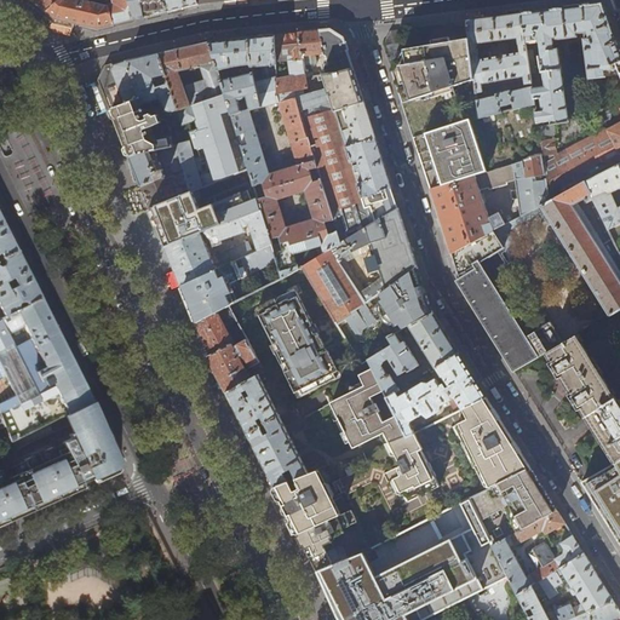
[(32,0),(47,12),(61,0),(32,0)]
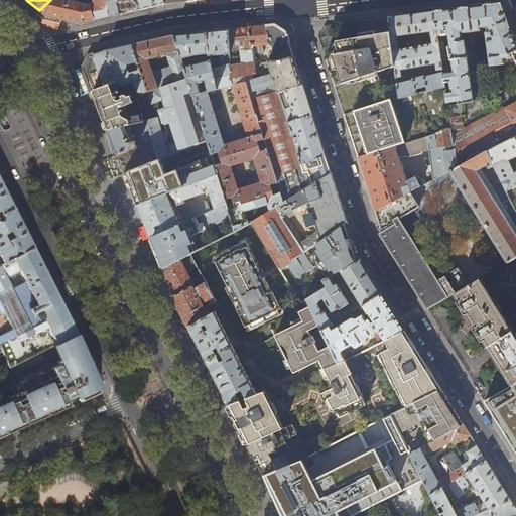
[(73,0),(50,0),(39,10),(47,16),(63,20),(81,24),(95,20),(90,3),(84,2),(73,0)]
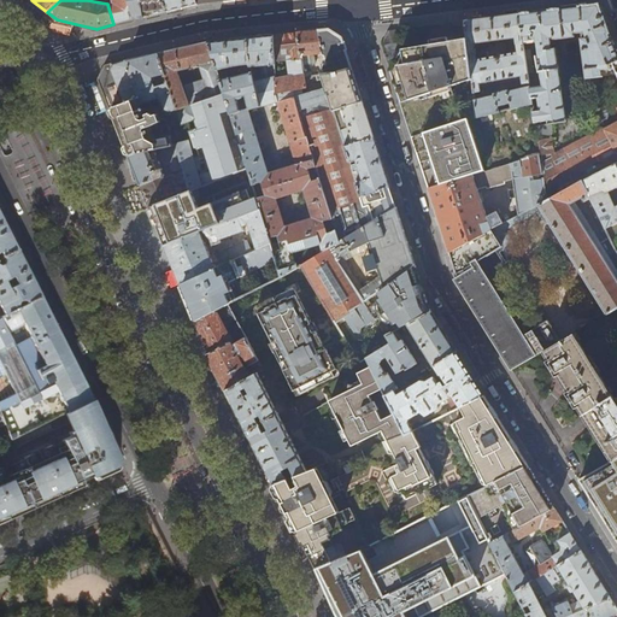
[(127,0),(105,0),(106,3),(107,4),(113,24),(116,24),(134,19),(127,0)]
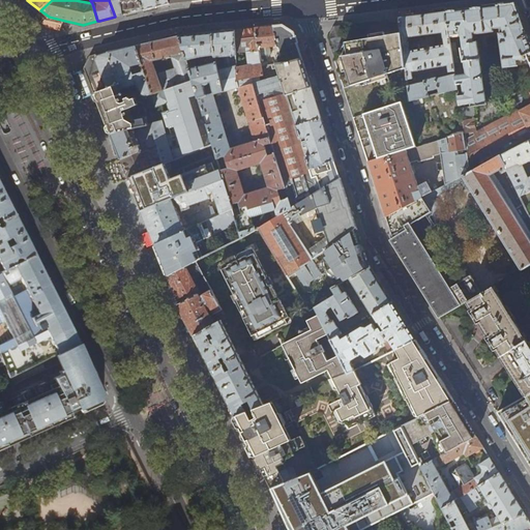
[(121,0),(109,0),(115,17),(119,16),(124,15),(121,0)]
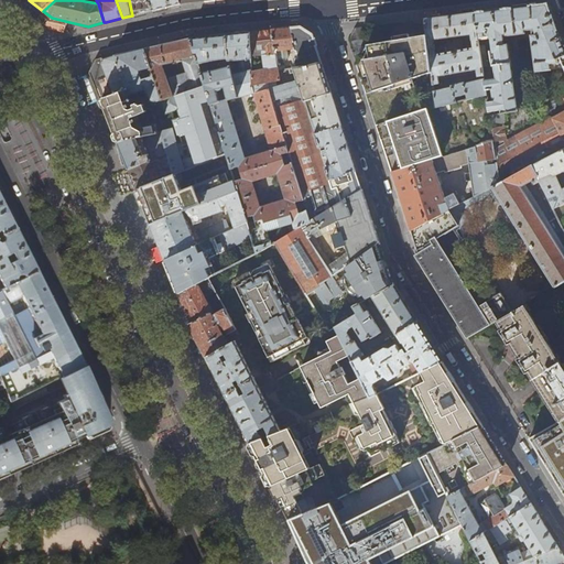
[(129,0),(132,15),(150,12),(152,11),(149,0),(129,0)]
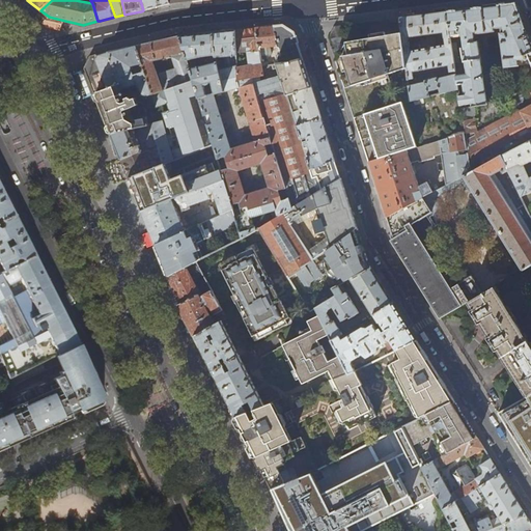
[(170,4),(169,0),(140,0),(143,10),(170,4)]
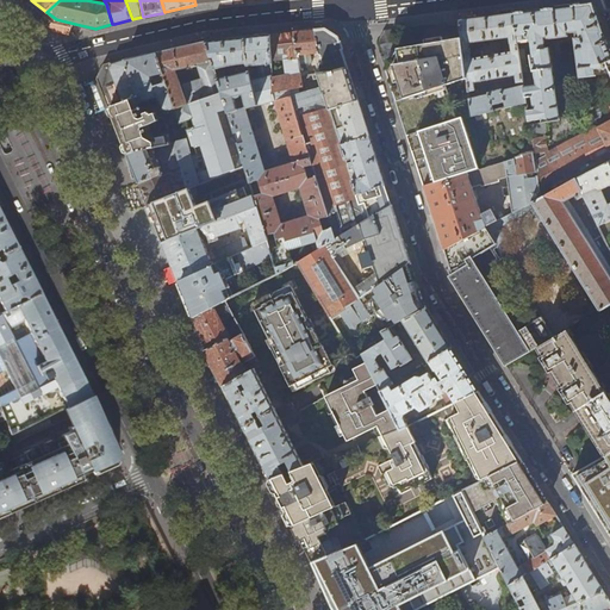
[(527,104),(530,123),(546,122),(561,119),(551,48),(547,48),(546,39),(567,37),(568,37),(568,36),(568,35),(573,33),(580,80),(609,75),(609,72),(607,62),(609,60),(609,49),(608,43),(603,32),(592,4),(573,6),(535,11),(514,14),(517,43),(530,42),(533,55),(530,55),(533,72),(535,72),(536,85),(524,87),(527,104)]
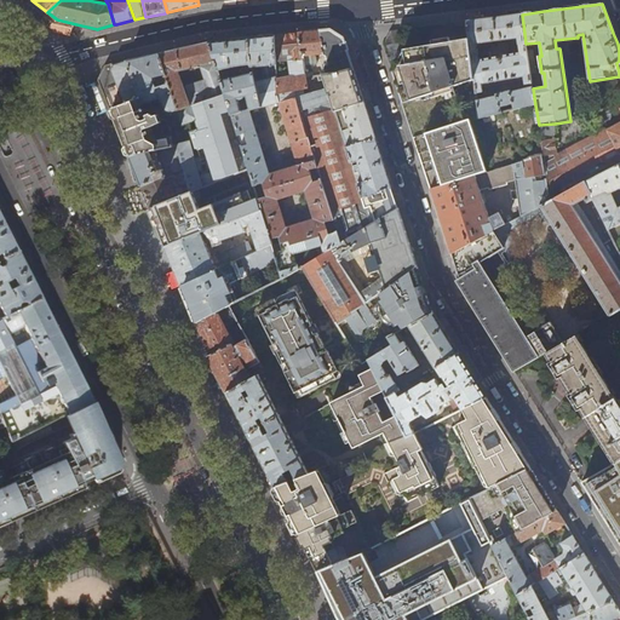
[(530,75),(527,51),(526,44),(522,15),(494,17),(468,21),(470,39),(476,93),(483,92),(482,85),(524,78),(527,89),(511,92),(511,91),(497,95),(498,96),(477,101),(480,118),(503,113),(501,107),(514,104),(514,110),(535,105),(533,89),(530,75)]
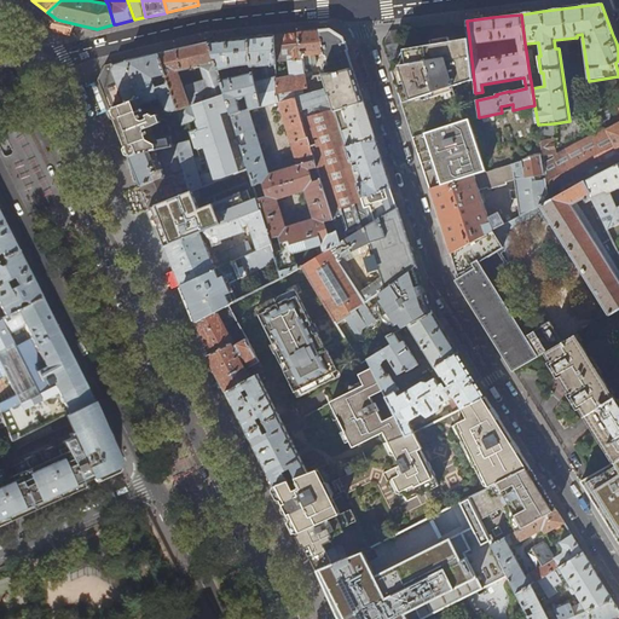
[(330,29),(316,32),(308,32),(299,33),(306,79),(314,76),(311,56),(322,53),(325,57),(328,64),(322,67),(324,75),(333,74),(334,75),(345,71),(353,68),(350,57),(343,38),(336,34),(330,29)]
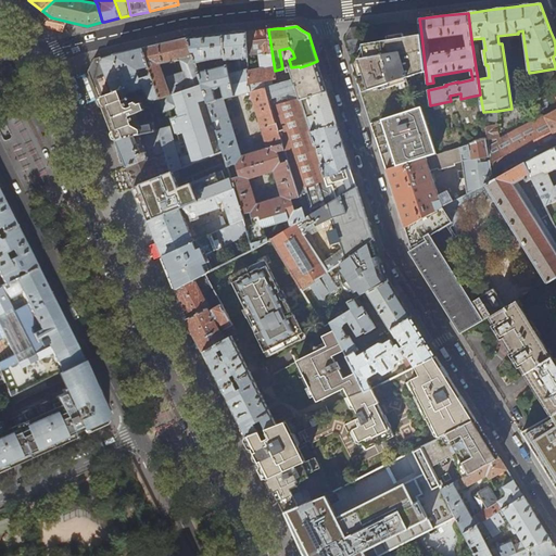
[(257,30),(247,32),(249,84),(276,78),(275,71),(268,29),(257,30)]
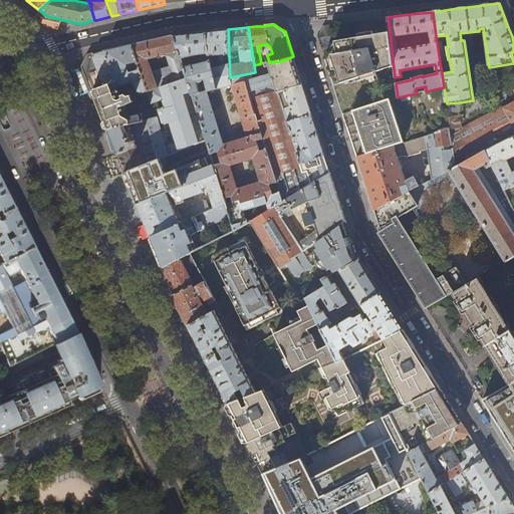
[(217,30),(206,31),(208,56),(217,55),(220,66),(212,68),(217,89),(232,85),(230,77),(228,29),(217,30)]
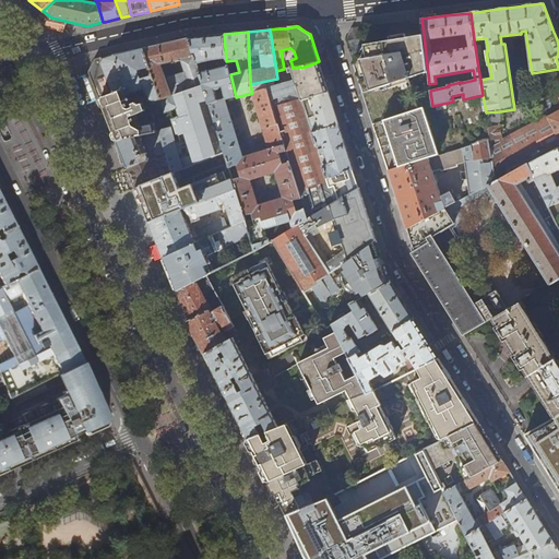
[(230,74),(226,61),(224,34),(210,36),(188,38),(203,85),(209,104),(218,102),(215,90),(218,90),(219,90),(221,88),(222,87),(223,87),(226,99),(236,97),(230,74)]
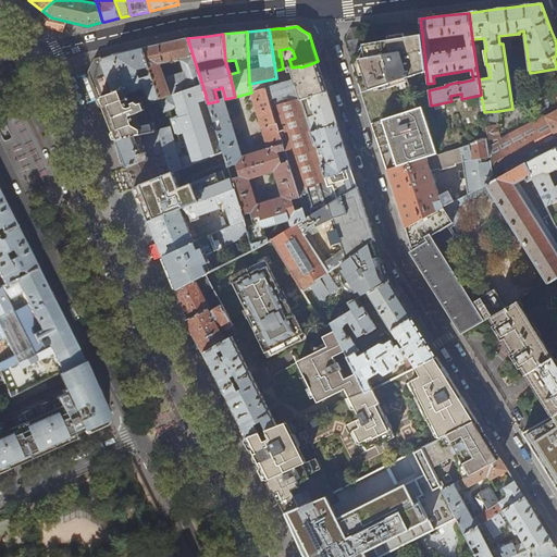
[(429,90),(428,84),(422,35),(363,45),(353,63),(358,79),(368,111),(380,147),(387,171),(487,138),(484,112),(481,95),(461,99),(452,101),(431,106),(429,90)]
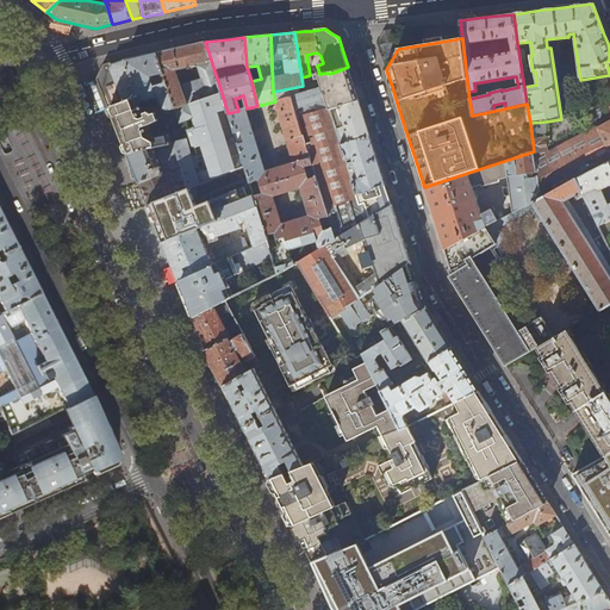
[(156,54),(175,109),(222,93),(205,42),(184,47),(156,54)]
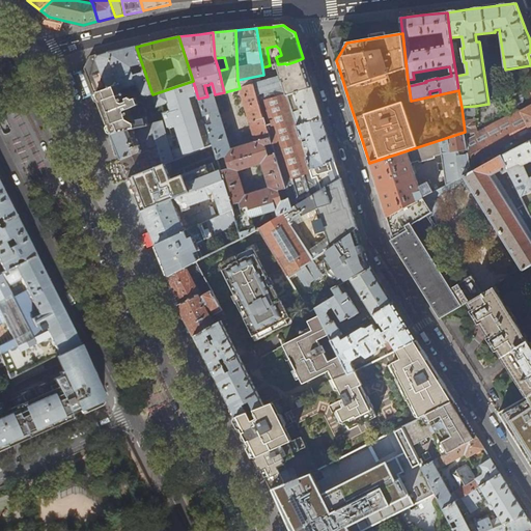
[(147,95),(152,94),(136,47),(124,49),(107,53),(96,56),(91,57),(86,68),(98,99),(107,95),(118,91),(121,89),(138,84),(141,93),(142,95),(143,95),(145,96),(147,95)]
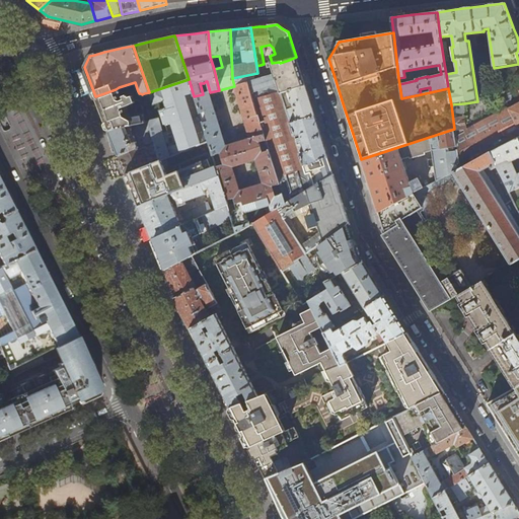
[(279,62),(272,63),(264,64),(256,66),(257,73),(232,78),(234,86),(248,82),(285,204),(310,189),(303,165),(290,124),(286,109),(281,93),(289,91),(305,85),(300,72),(296,57),(289,60),(280,63),(279,62)]
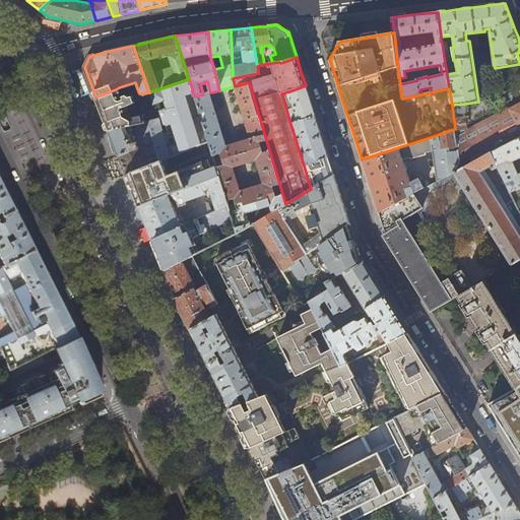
[(149,92),(144,93),(145,95),(146,96),(148,96),(149,96),(152,105),(157,103),(169,139),(165,140),(158,119),(148,121),(148,122),(153,142),(159,161),(208,142),(194,96),(189,79),(149,92)]
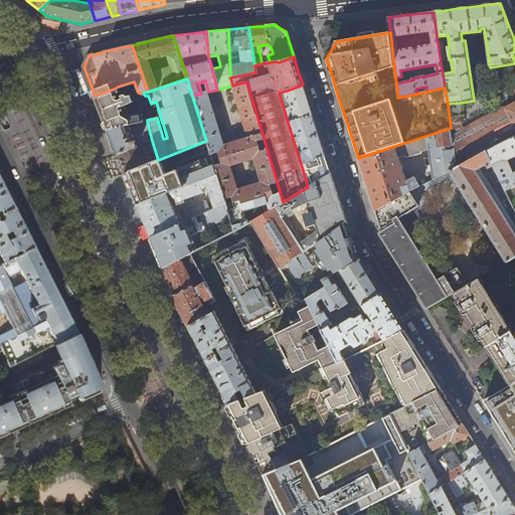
[(207,94),(201,94),(192,96),(206,141),(216,175),(225,203),(229,216),(233,230),(247,223),(244,210),(268,203),(270,210),(283,202),(246,81),(232,86),(247,138),(223,146),(207,94)]
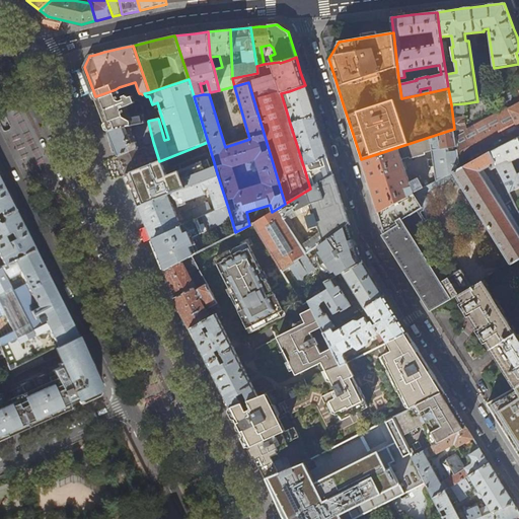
[(305,85),(289,91),(291,99),(289,100),(290,104),(293,103),(294,107),(286,109),(290,124),(314,116),(309,100),(305,85)]
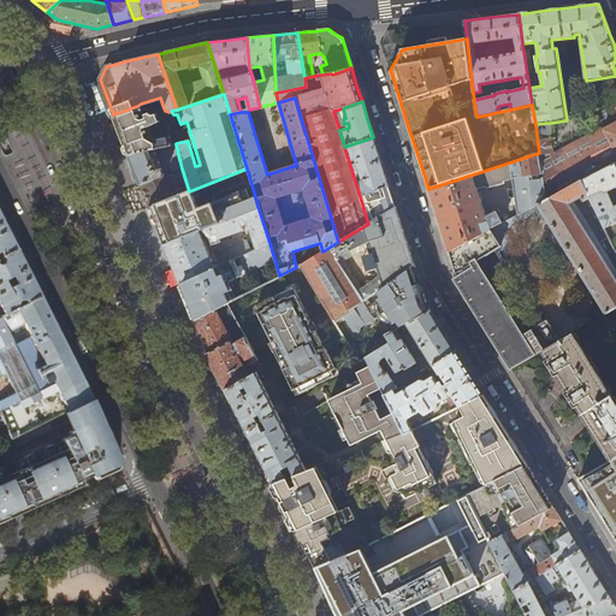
[(124,111),(113,114),(128,150),(130,157),(141,152),(172,146),(169,132),(170,131),(170,129),(167,128),(166,125),(164,119),(163,119),(159,119),(155,111),(146,116),(143,111),(144,111),(143,108),(141,104),(137,106),(124,111)]
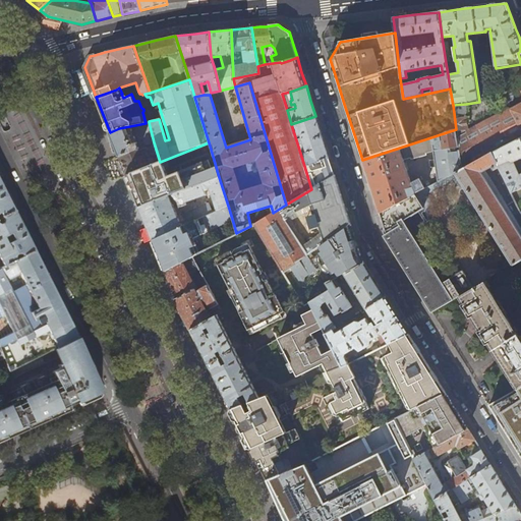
[(466,104),(453,105),(456,129),(462,169),(491,154),(520,137),(520,103),(466,132),(466,129),(464,116),(467,111),(466,104)]
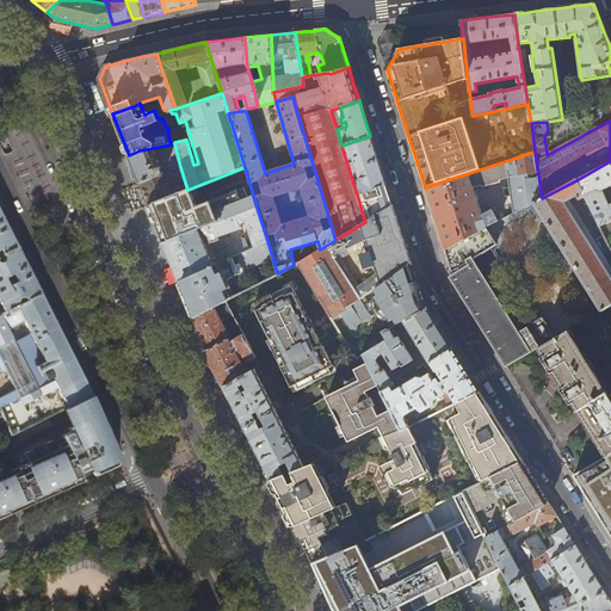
[(370,136),(341,146),(357,195),(387,186),(380,166),(370,136)]
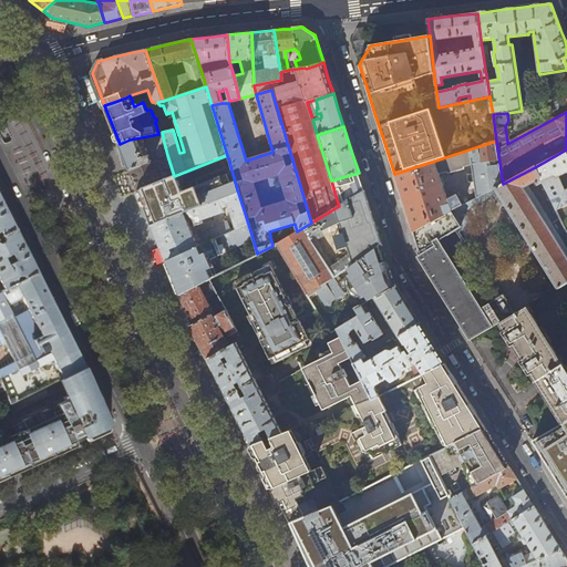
[(162,133),(158,134),(130,140),(120,144),(127,165),(129,168),(130,171),(138,167),(141,173),(157,166),(155,161),(167,155),(162,133)]
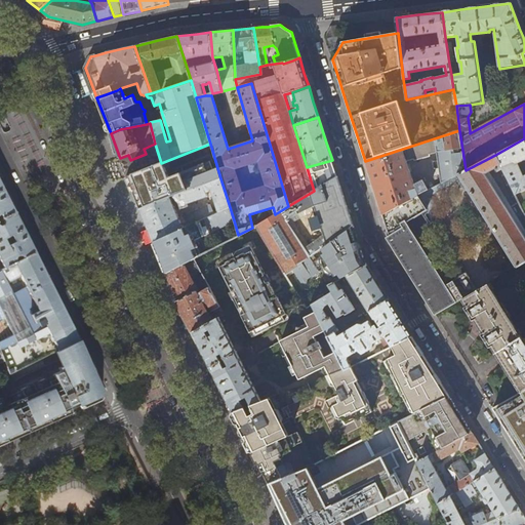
[(466,170),(459,130),(365,161),(374,190),(382,214),(428,191),(422,180),(413,184),(407,162),(414,159),(414,161),(430,157),(429,155),(437,152),(438,161),(435,162),(437,172),(440,171),(441,184),(466,170)]
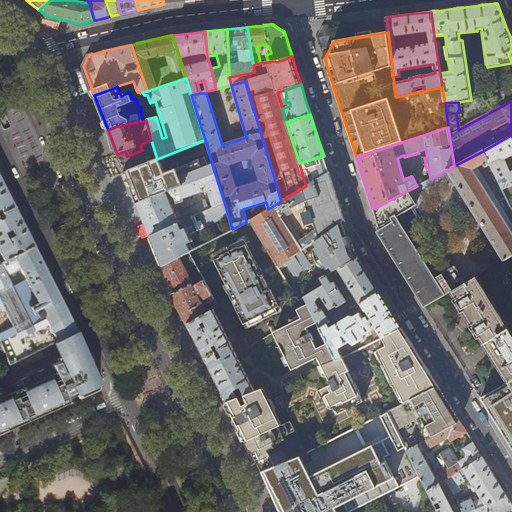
[(511,185),(511,135),(483,151),(501,190),(511,185)]
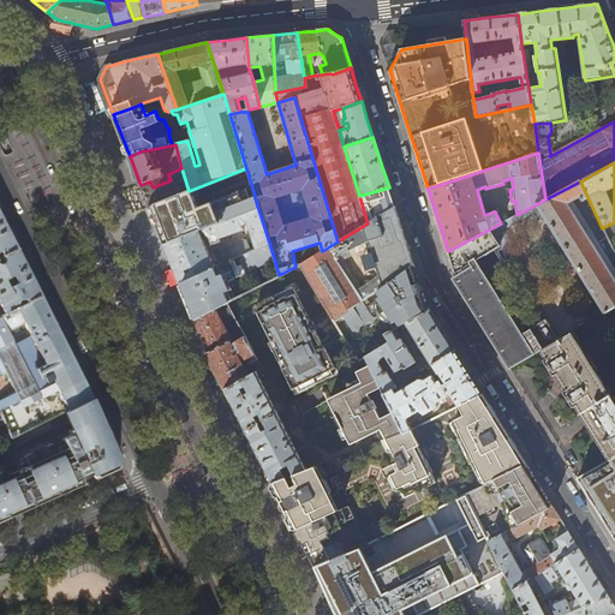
[(189,191),(181,168),(168,174),(171,180),(153,187),(150,181),(141,185),(142,189),(149,207),(189,191)]
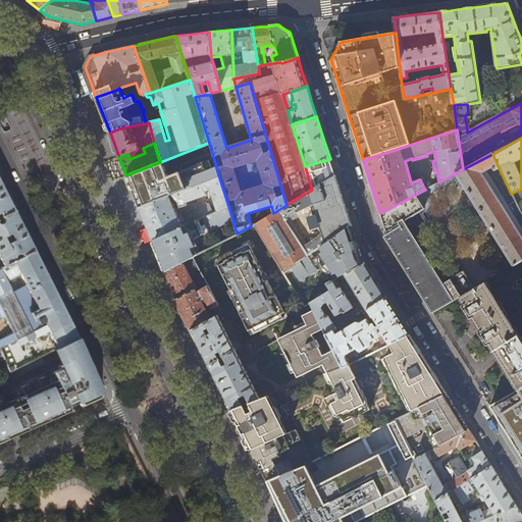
[(219,177),(209,143),(160,162),(126,175),(133,190),(140,208),(169,197),(174,195),(183,192),(174,171),(201,161),(207,179),(201,183),(198,175),(186,179),(188,187),(186,187),(187,191),(219,177)]
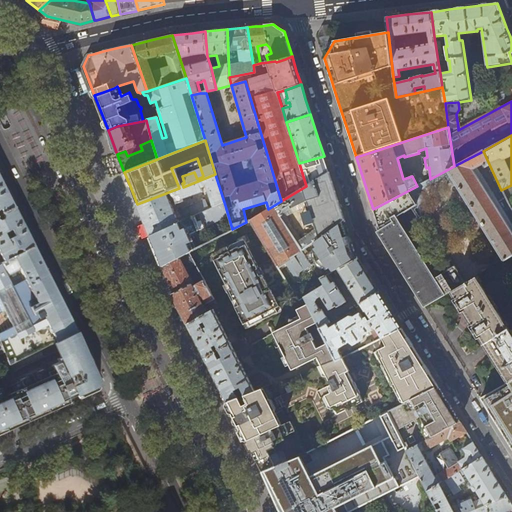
[(511,211),(501,190),(483,151),(454,166),(430,179),(417,186),(373,209),(378,226),(383,242),(404,275),(424,307),(450,291),(465,283),(454,266),(440,274),(441,276),(436,279),(397,217),(417,205),(440,241),(446,237),(428,209),(426,210),(415,193),(445,177),(449,182),(453,179),(503,261),(511,255),(511,211)]
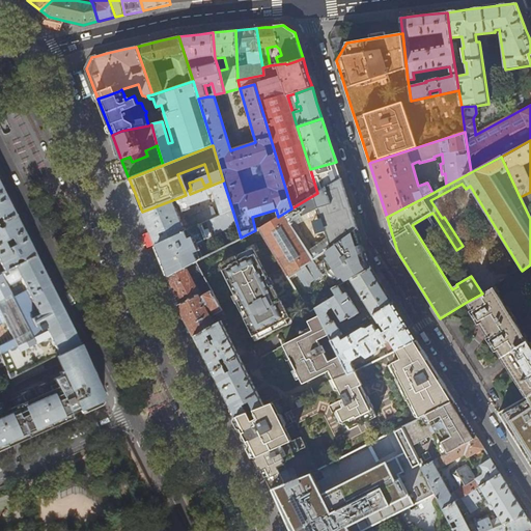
[(336,162),(310,169),(317,193),(341,178),(339,170),(336,162)]
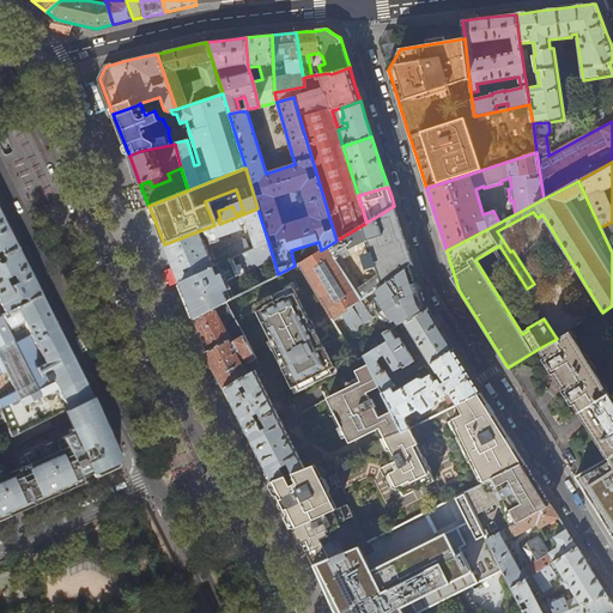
[(321,250),(298,265),(333,320),(343,315),(365,301),(412,263),(408,252),(399,220),(394,206),(366,223),(337,241),(321,250)]
